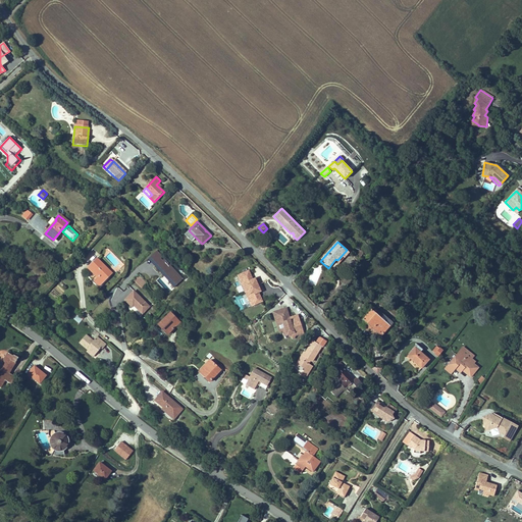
[(184,278),(157,250),(148,258),(174,288),(184,278)]
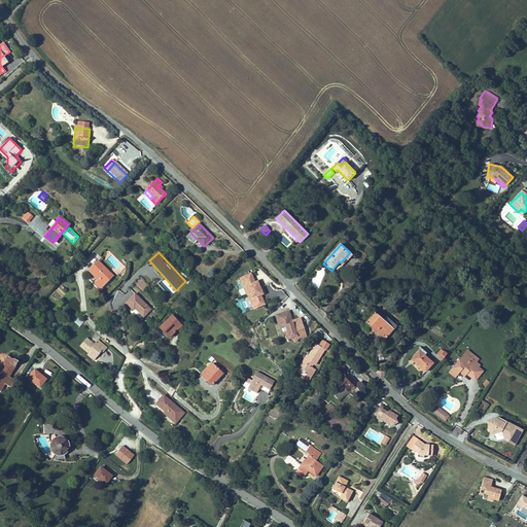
[(352,254),(350,252),(341,262),(341,264),(346,258),(347,260),(352,254)]
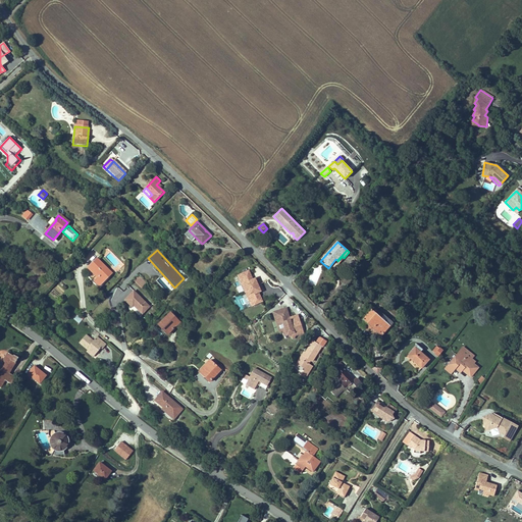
[(109,270),(97,258),(90,266),(100,275),(94,280),(99,285),(107,277),(105,274),(109,270)]
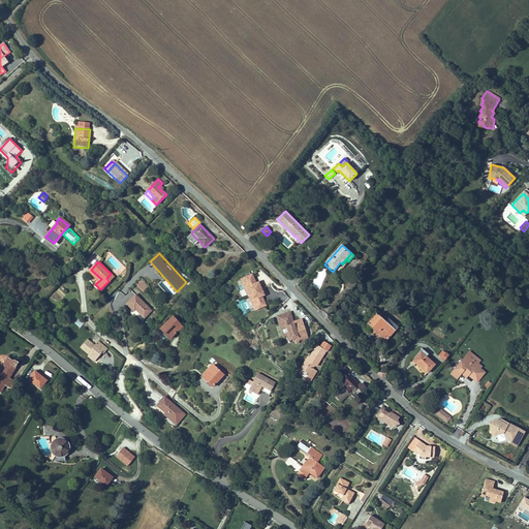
[(250,293),(265,287),(261,281),(256,283),(255,284),(254,281),(255,280),(252,274),(247,277),(247,279),(244,280),(243,283),(245,288),(249,289),(250,293)]
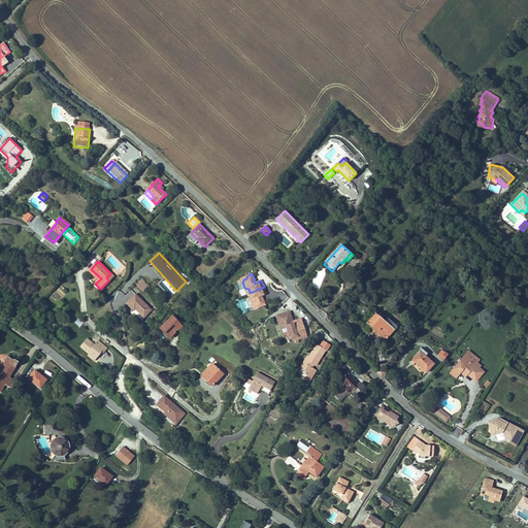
[(136,284),(143,291),(149,286),(141,278),(136,284)]
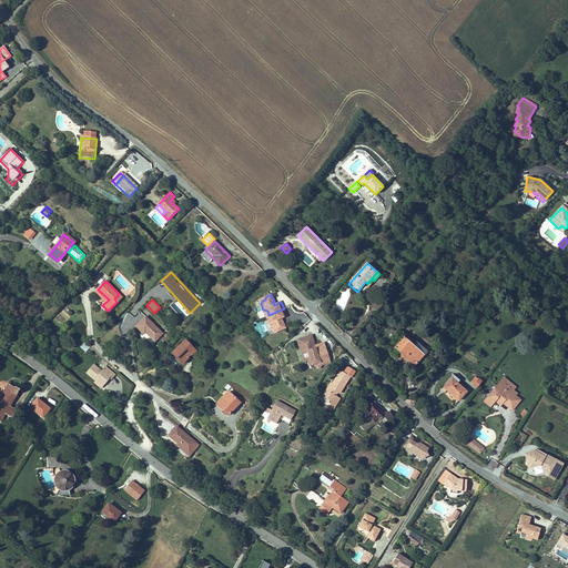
[(282,318),(287,315),(284,308),(269,315),(271,320),(270,323),(272,328),(275,330),(279,328),(280,331),(285,327),(283,322),(282,322),(281,318),(282,318)]
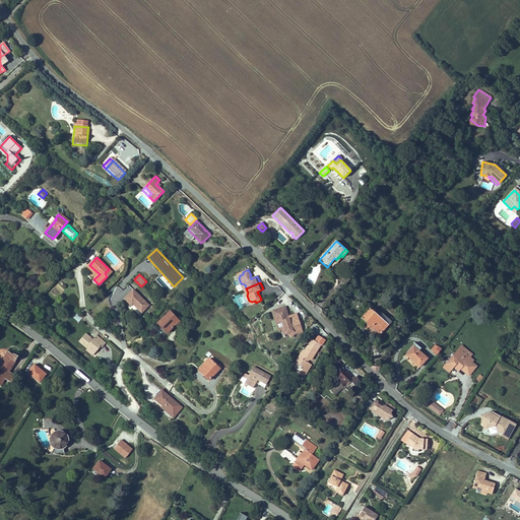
[(133,289),(125,299),(132,306),(133,304),(134,304),(135,305),(135,306),(142,312),(149,305),(133,289)]
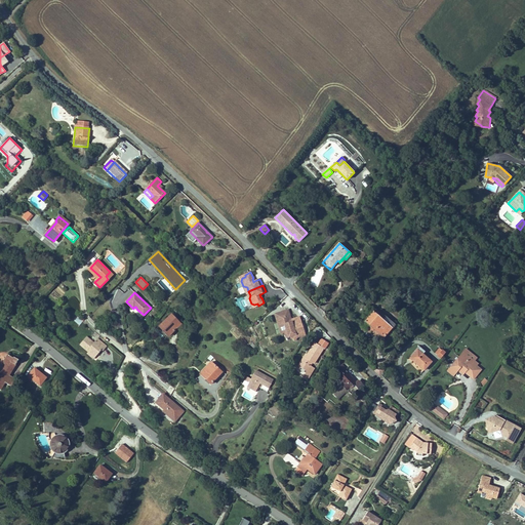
[(395,325),(386,317),(382,320),(378,316),(381,313),(376,309),(365,321),(384,337),(395,325)]
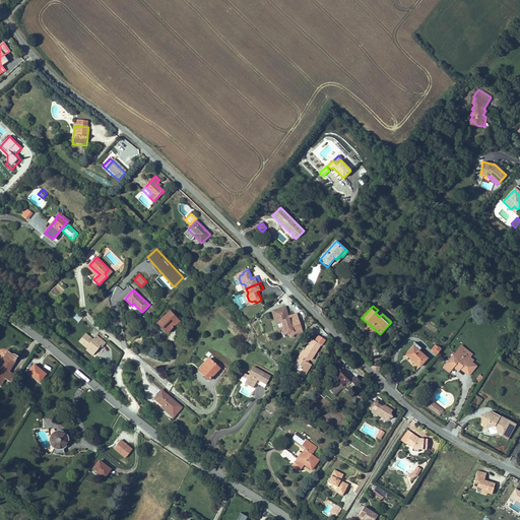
[(302,331),(299,322),(295,319),(291,320),(290,316),(288,317),(285,307),(274,310),(278,322),(281,321),(283,328),(281,329),(283,335),(287,333),(288,335),(291,338),(295,334),(302,331)]
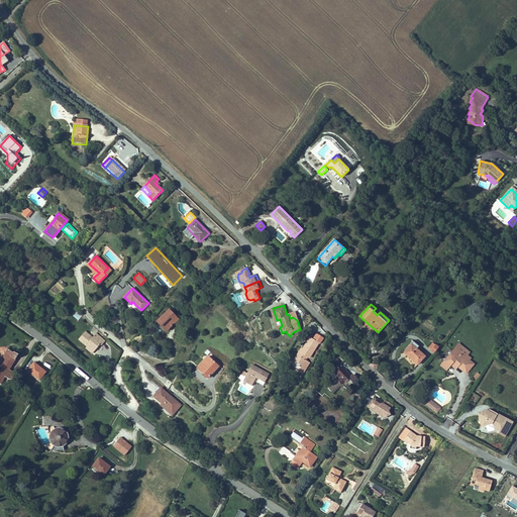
[(282,326),(280,319),(277,320),(273,308),(271,309),(276,328),(280,327),(282,326)]
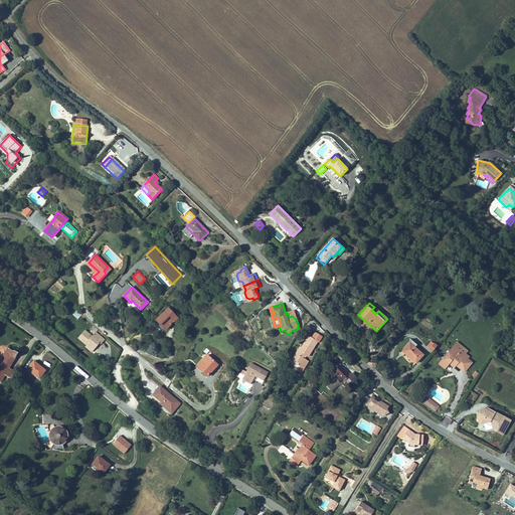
[(177,318),(168,309),(158,319),(163,324),(161,326),(165,330),(177,318)]
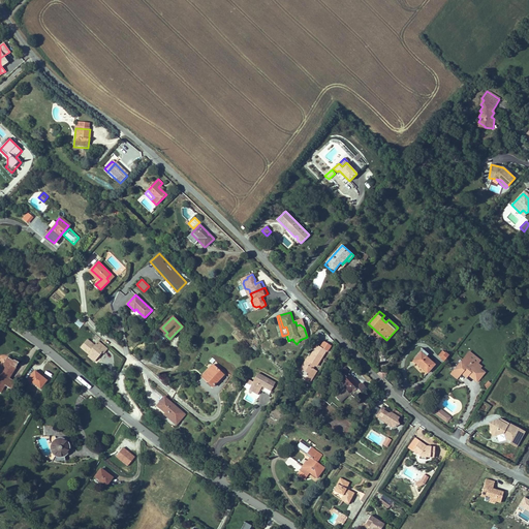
[(94,345),(87,339),(80,347),(89,354),(90,353),(96,359),(102,352),(103,353),(107,349),(98,341),(94,345)]
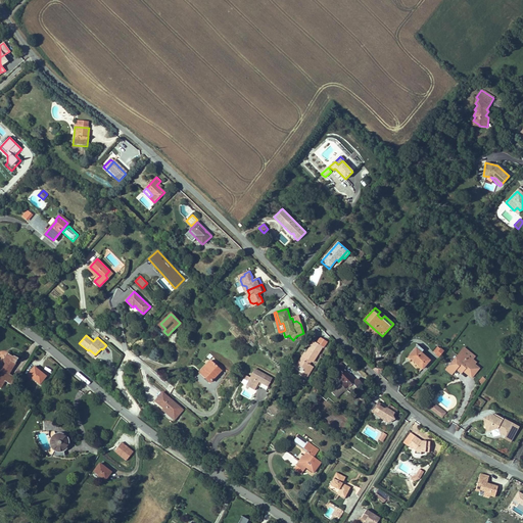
[(317,343),(322,347),(323,347),(327,342),(320,338),(317,343)]
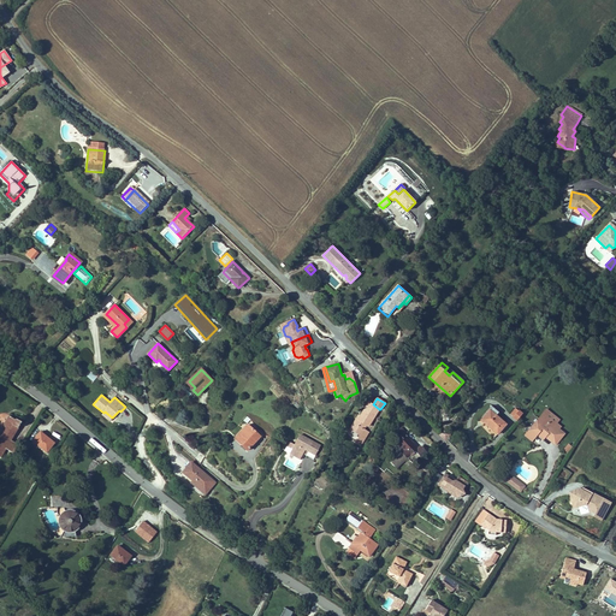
[(347,434),(356,440),(355,443),(360,446),(368,432),(363,430),(366,425),(368,426),(379,409),(373,404),(369,402),(359,420),(357,419),(347,434)]
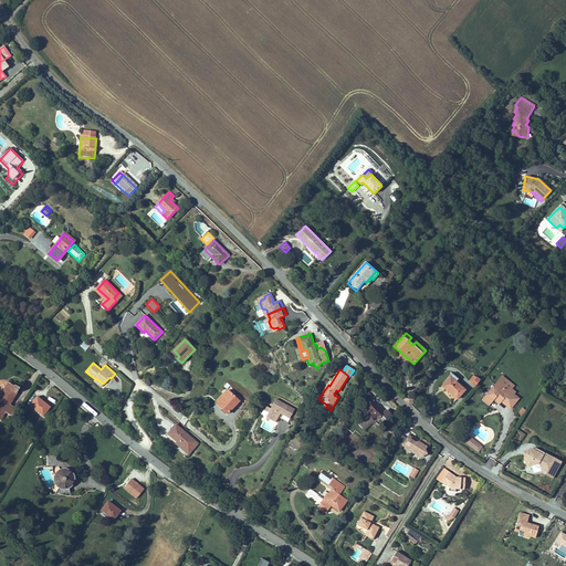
[(458,379),(451,373),(442,383),(443,384),(450,377),(456,383),(458,379)]
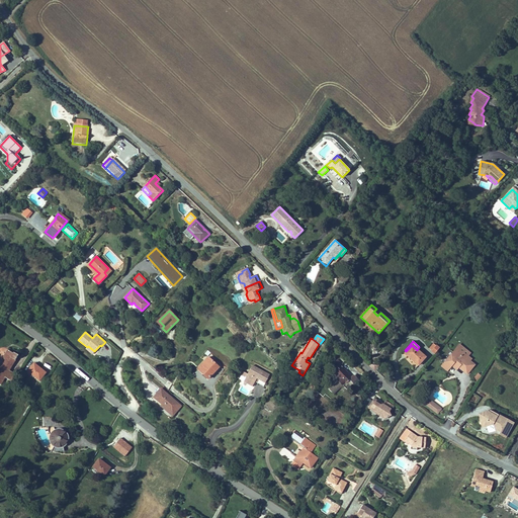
[(412,345),(406,351),(405,353),(418,365),(425,357),(417,350),(412,345)]
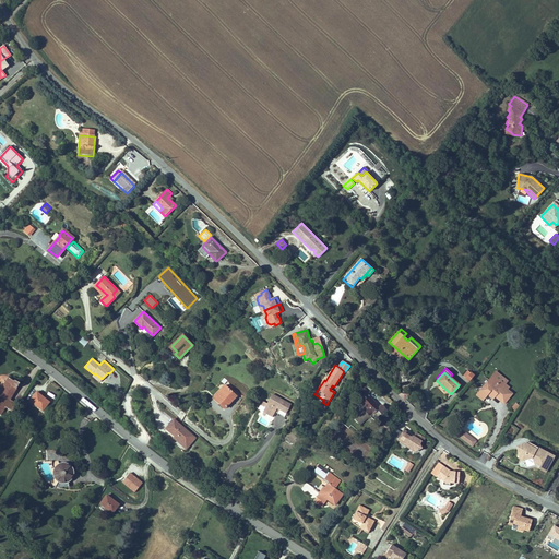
[(508,381),(496,372),(494,375),(504,384),(508,381)]
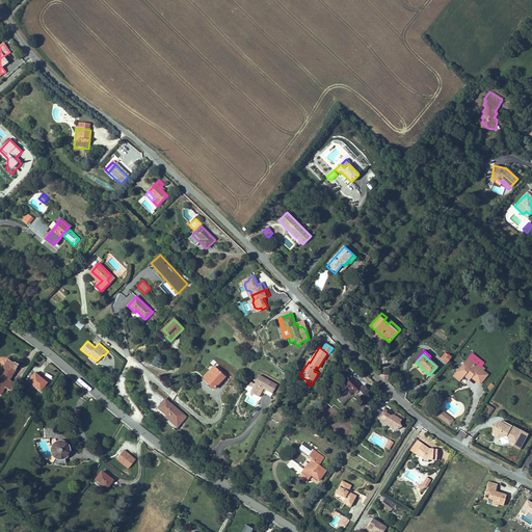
[(480,366),(470,356),(454,376),(459,380),(463,375),(466,373),(469,375),(470,374),(472,375),(471,377),(478,382),(484,374),(481,372),(482,371),(483,370),(479,367),(480,366)]
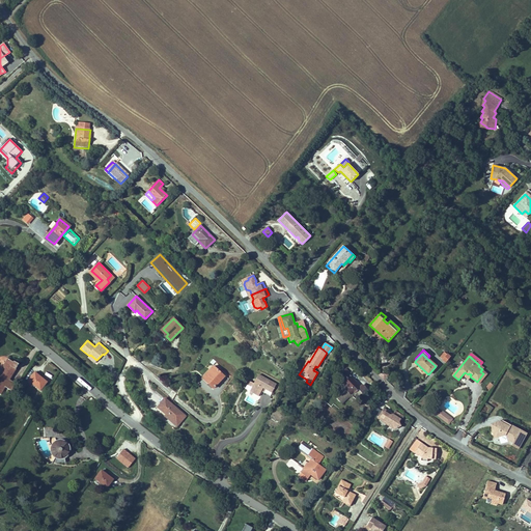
[(9,380),(19,364),(15,361),(14,362),(8,359),(3,366),(4,367),(0,374),(0,389),(2,386),(5,387),(11,391),(16,383),(9,380)]
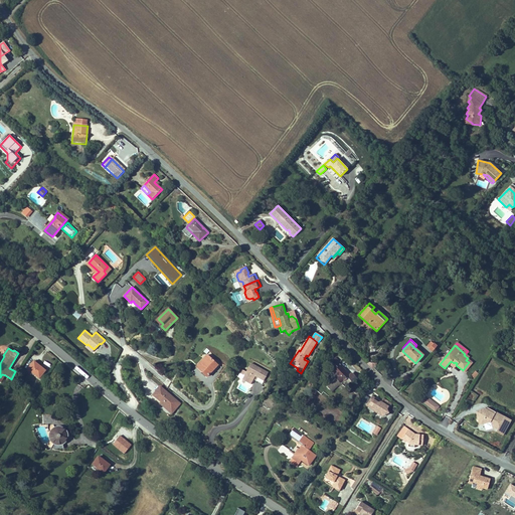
[(202,372),(207,376),(217,365),(207,355),(197,365),(204,371),(202,372)]
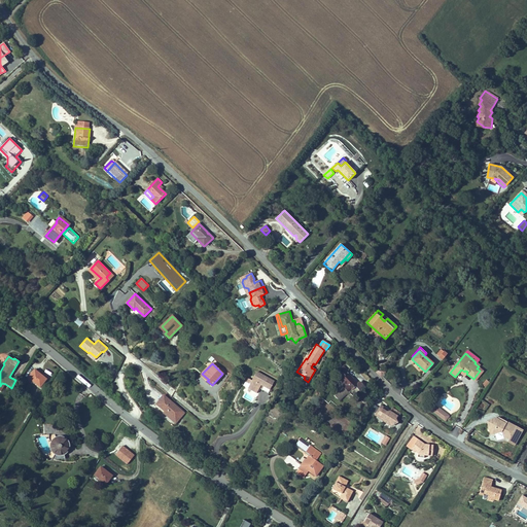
[(353,396),(359,390),(363,386),(359,382),(357,384),(346,372),(348,371),(344,366),(337,373),(340,377),(340,378),(346,385),(344,387),(349,392),(353,396)]
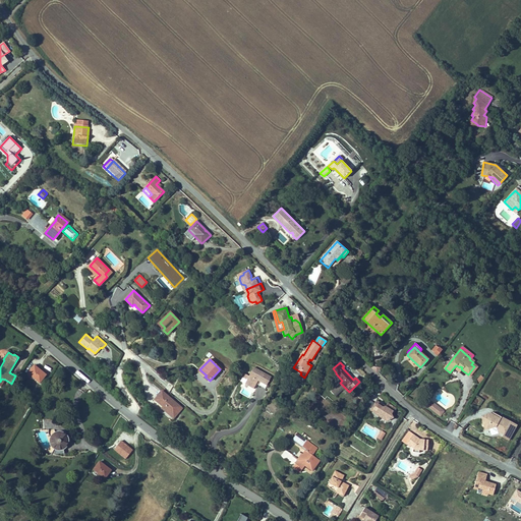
[(477,367),(472,363),(471,364),(474,366),(468,374),(469,377),(477,367)]
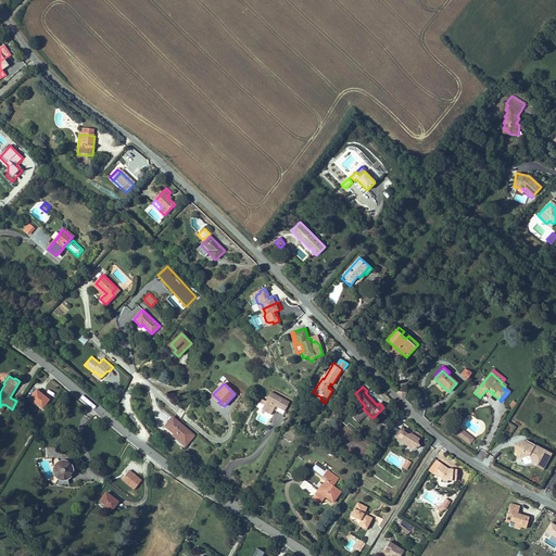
[(30,399),(42,408),(49,400),(41,394),(36,391),(30,399)]
